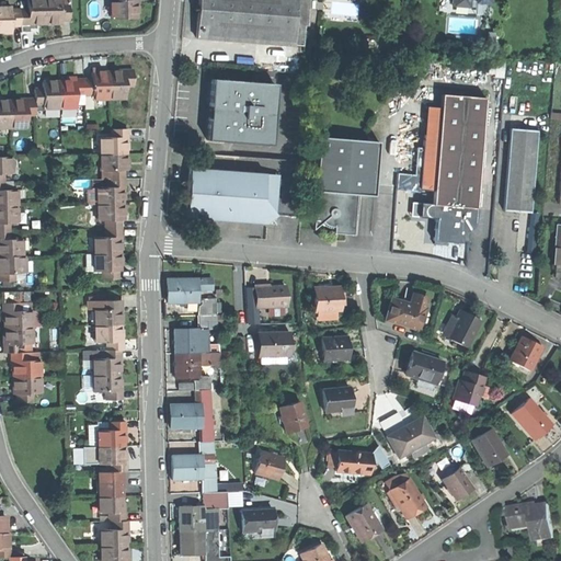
[(26,0),(27,9),(20,10),(20,30),(29,30),(29,23),(34,23),(44,23),(43,0),(26,0)]
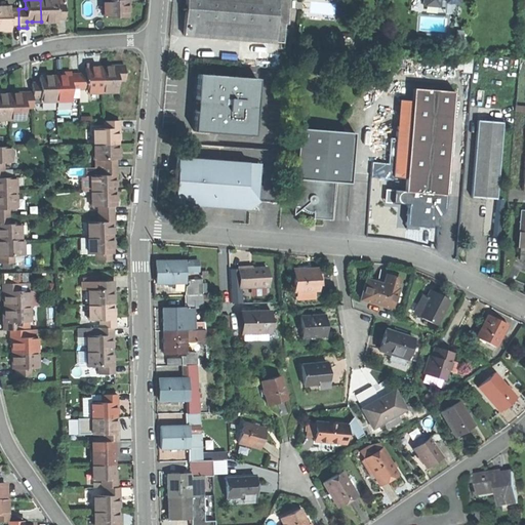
[(55,0),(40,0),(41,22),(51,21),(56,21),(56,17),(65,17),(65,3),(56,3),(55,0)]
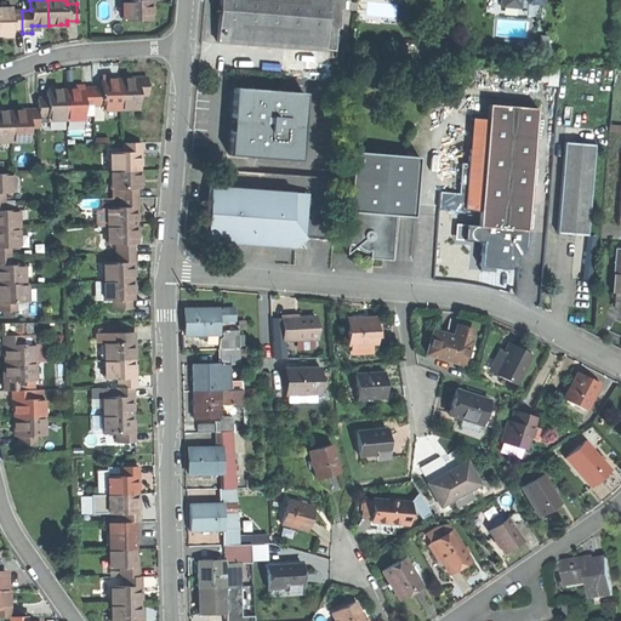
[(123,21),(153,20),(153,10),(152,0),(148,0),(147,0),(130,0),(130,1),(121,1),(123,21)]
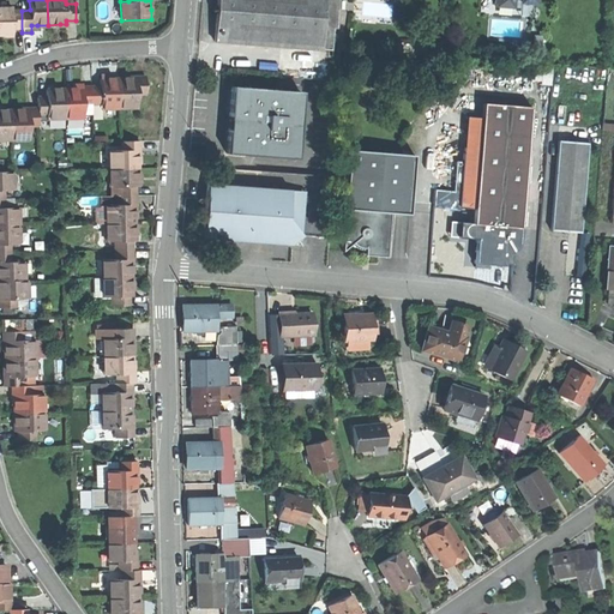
[(215,42),(320,50),(323,0),(217,0),(217,6),(212,6),(212,11),(211,16),(216,16),(215,42)]
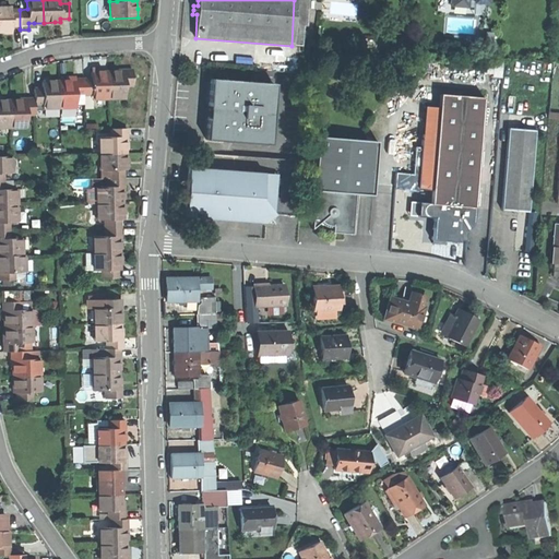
[(304,0),(294,0),(292,46),(300,47),(304,0)]
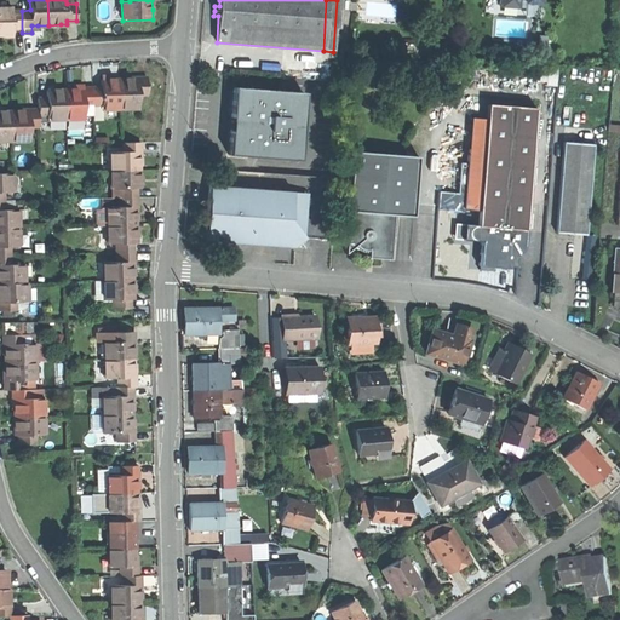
[(12,7),(0,7),(0,35),(6,35),(13,35),(13,33),(22,33),(22,11),(12,11),(12,7)]
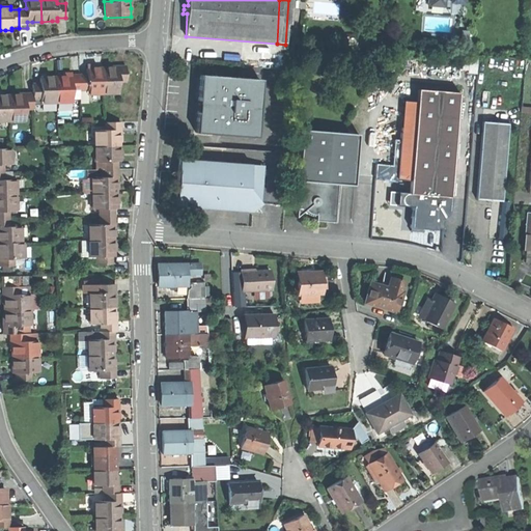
[(112,68),(103,68),(103,93),(118,92),(118,81),(127,81),(126,66),(118,66),(118,67),(112,68)]
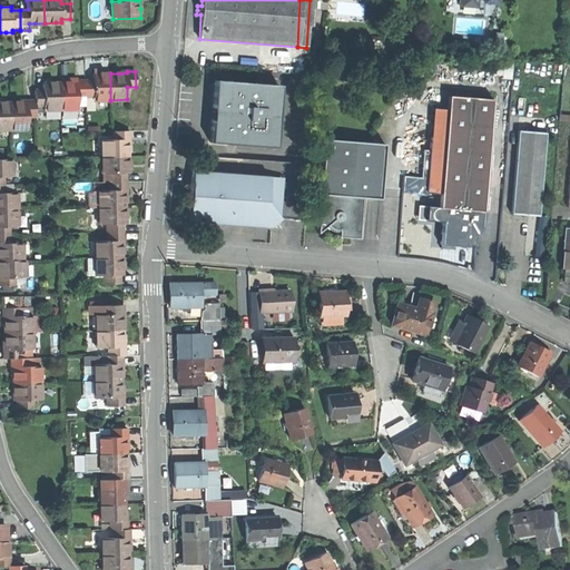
[(94,80),(85,80),(85,97),(94,96),(94,100),(110,100),(110,74),(100,74),(94,74),(94,80)]
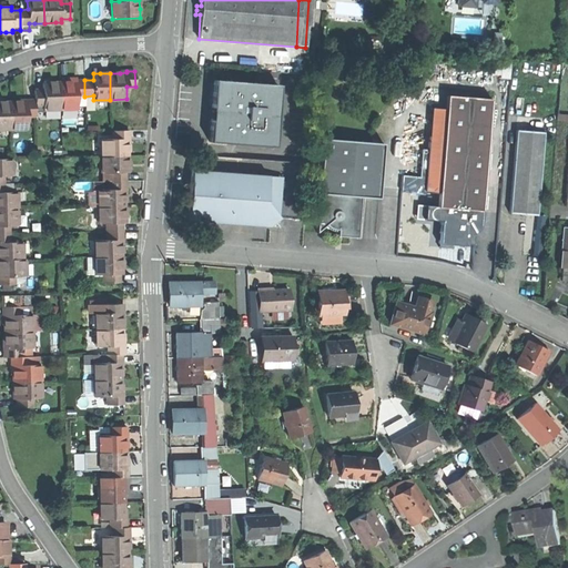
[(69,82),(60,82),(60,109),(77,109),(77,97),(84,97),(84,80),(75,80),(75,82),(69,82)]
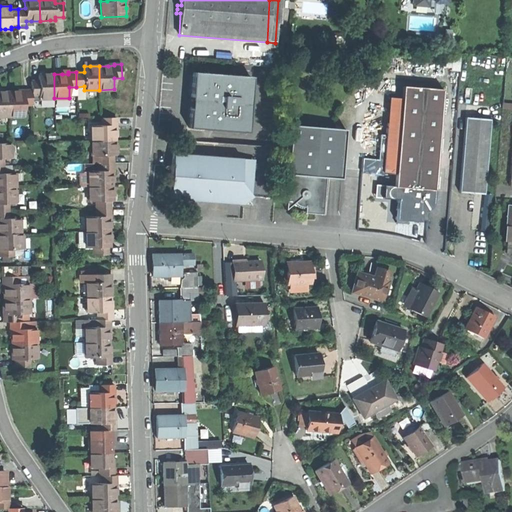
[(188,127),(232,131),(237,75),(193,72),(191,95),(195,96),(194,107),(190,107),(188,127)]
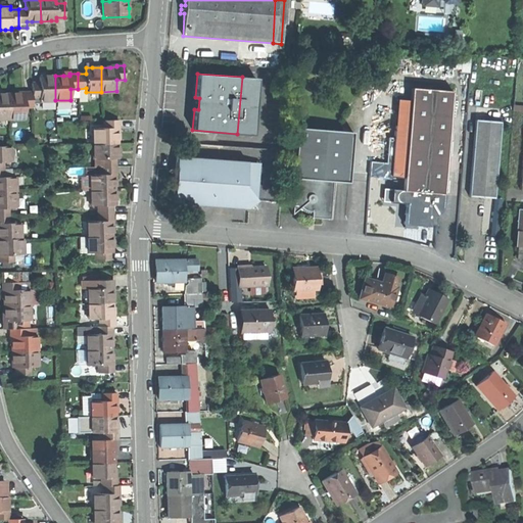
[(32,83),(32,92),(33,104),(40,104),(40,101),(55,100),(55,76),(45,76),(39,77),(39,83),(32,83)]
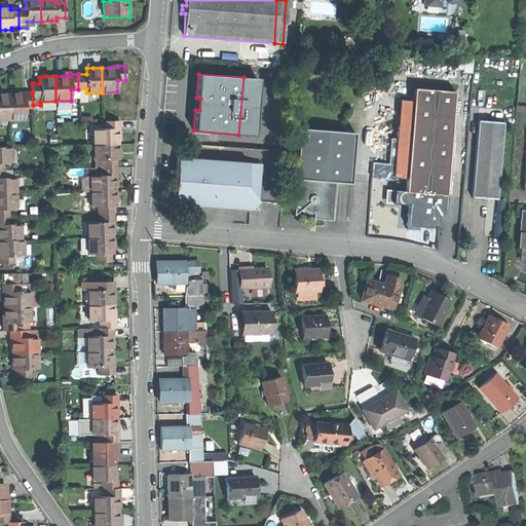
[(257,78),(243,77),(238,135),(253,136),(257,78)]
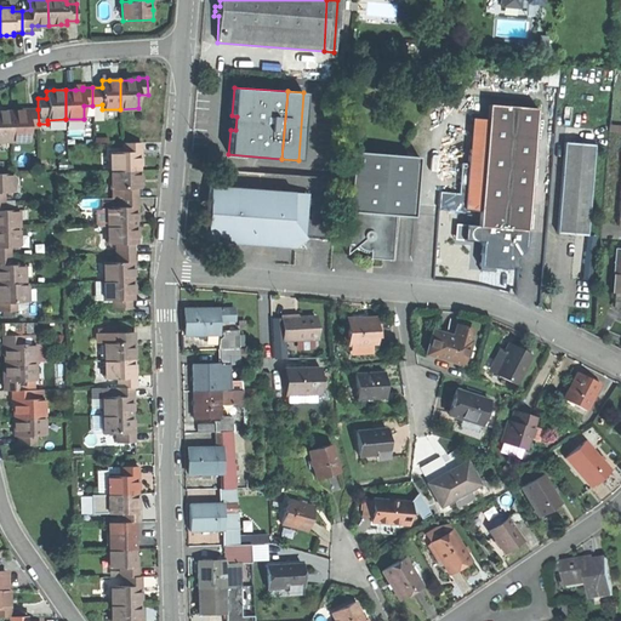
[(461,164),(457,209),(479,211),(478,226),(472,226),(469,228),(468,231),(467,237),(469,239),(473,241),(482,243),(479,269),(490,271),(501,271),(501,268),(508,268),(510,256),(517,256),(522,252),(527,244),(535,108),(490,104),(489,119),(486,151),(471,149),(469,164),(461,164)]
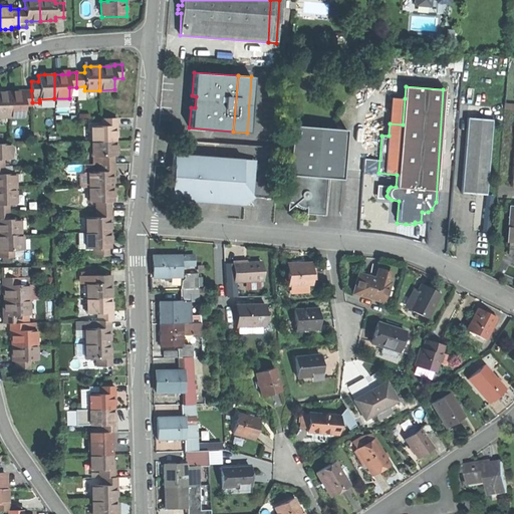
[(18,92),(9,92),(9,116),(24,116),(24,105),(32,105),(32,102),(31,90),(24,91),(24,92),(18,92)]
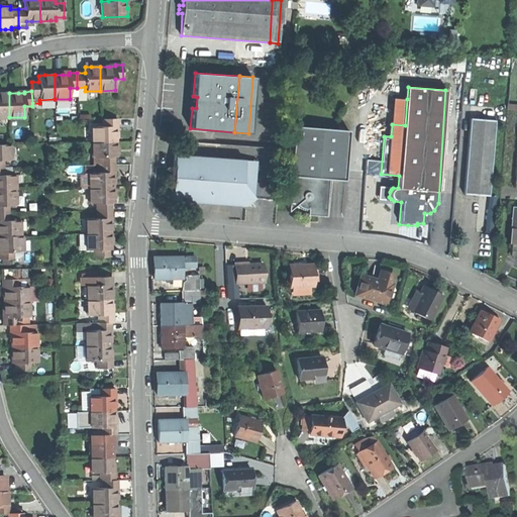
[(0,117),(9,117),(9,93),(1,93),(0,93),(0,117)]
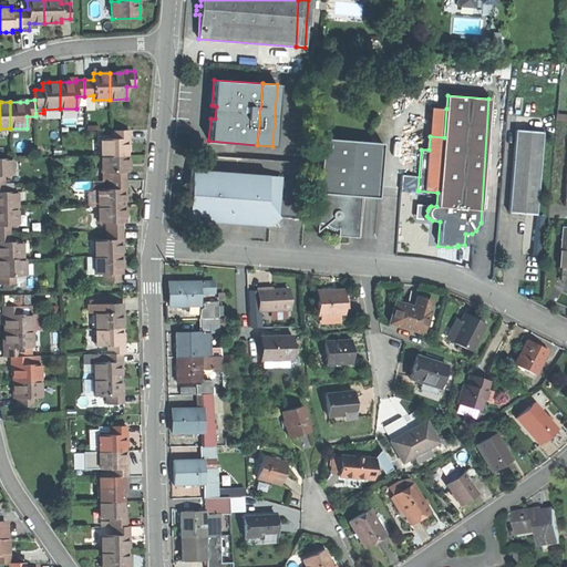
[(431,107),(430,136),(444,137),(446,109),(431,107)]
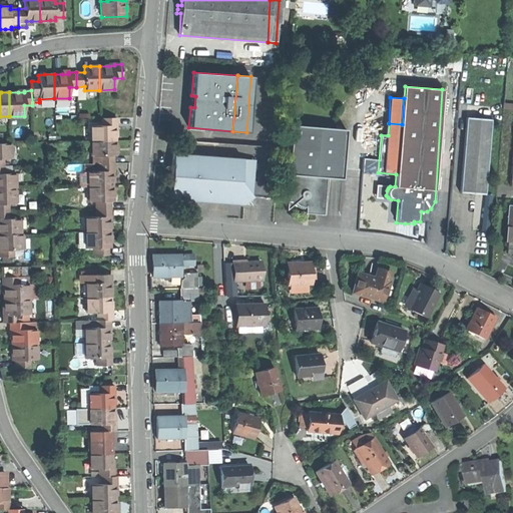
[(473,193),(485,194),(491,119),(466,117),(460,192),(473,193)]
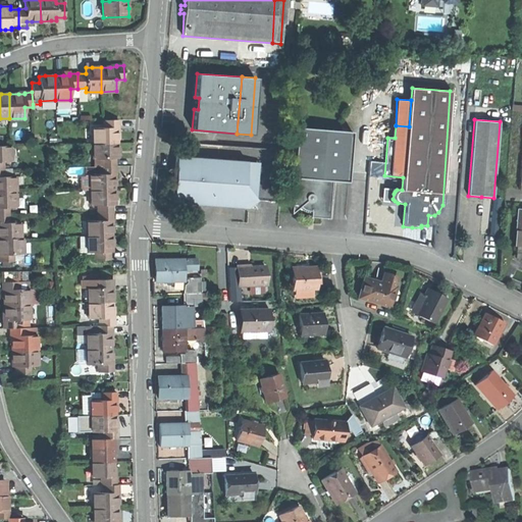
[(92,128),(93,144),(118,143),(118,134),(118,120),(103,120),(103,128),(92,128)]
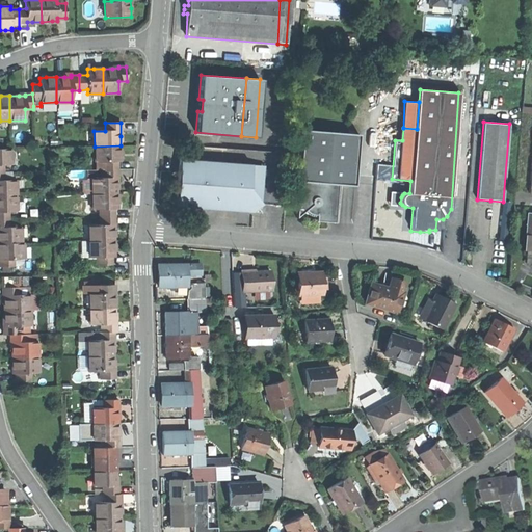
[(358,134),(301,130),(297,181),(299,181),(296,218),(303,211),(309,215),(316,216),(315,220),(325,221),(335,221),(338,184),(354,185),(358,134)]
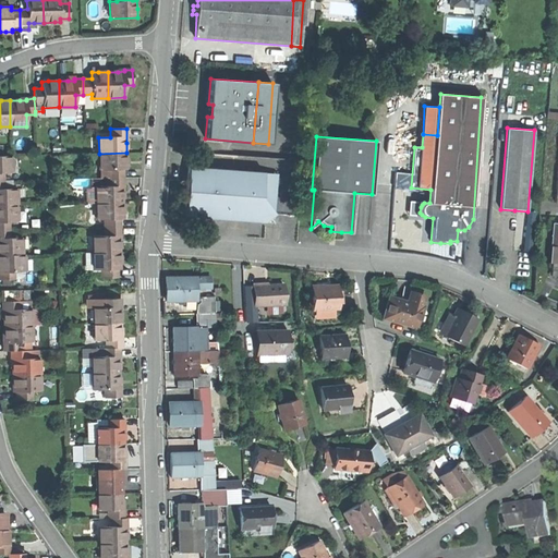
[(107,171),(107,178),(123,178),(122,169),(126,169),(126,161),(126,153),(99,154),(99,171),(107,171)]
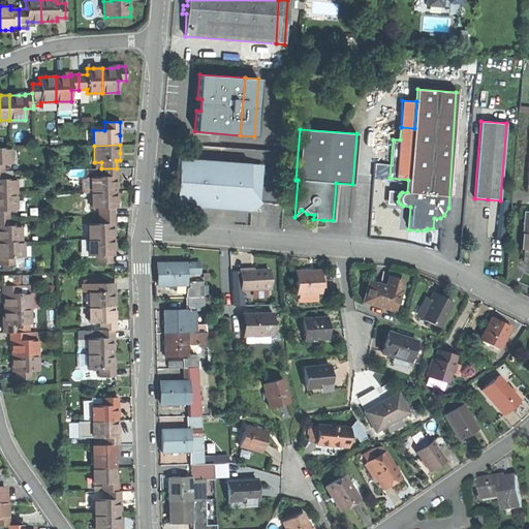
[(0,148),(0,170),(3,172),(3,164),(10,163),(10,148),(1,148),(0,148)]
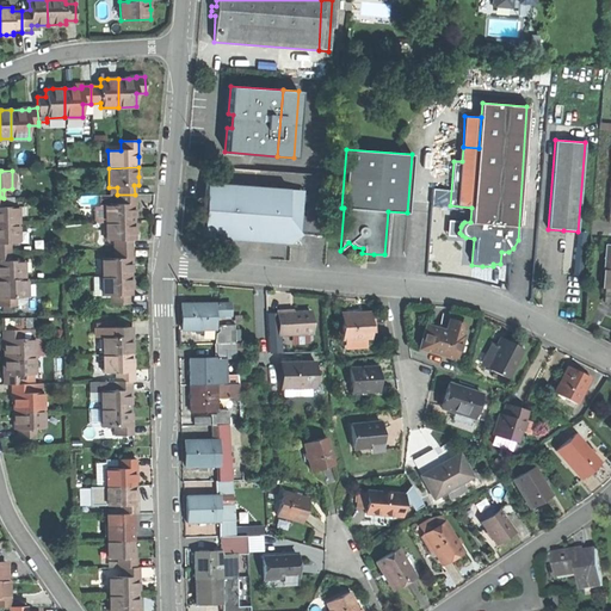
[(252,240),(289,244),(300,235),(285,218),(288,189),(207,184),(204,210),(203,236),(252,240)]
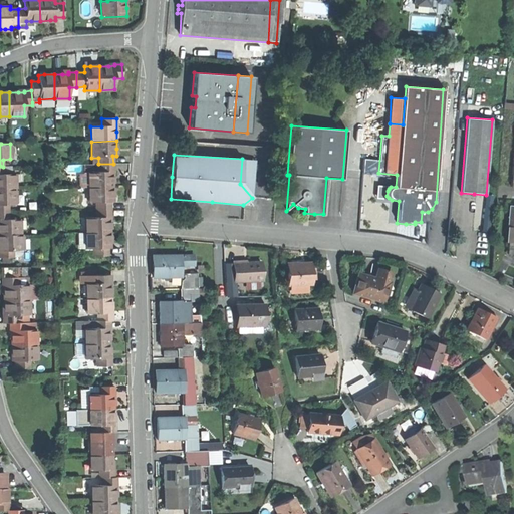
[(255,160),(242,159),(240,184),(252,198),(255,160)]
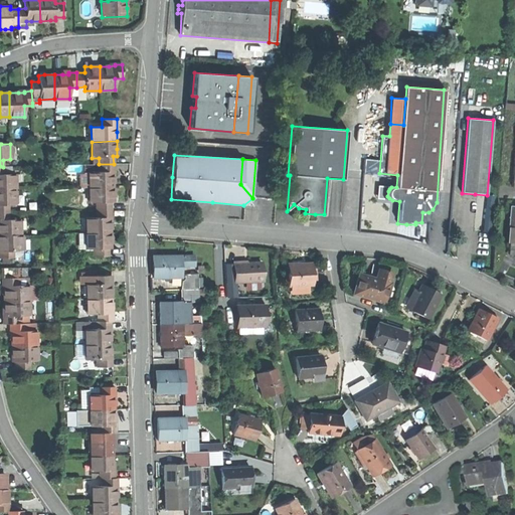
[(84,173),(89,172),(100,172),(99,164),(84,164),(84,173)]
